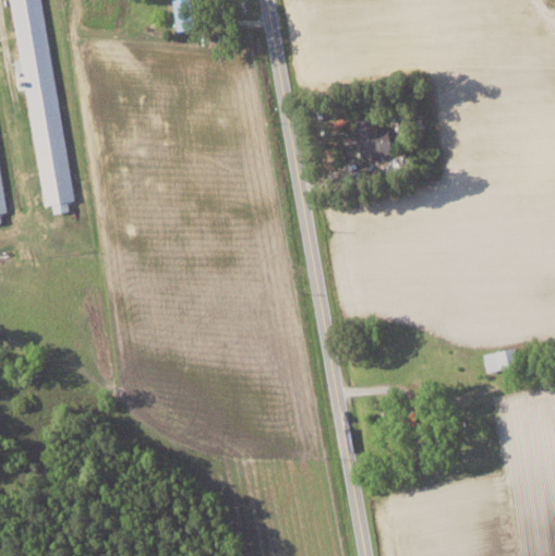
[(73,202),(41,0),(8,0),(17,61),(11,61),(15,88),(26,86),(44,207),(53,205),(55,214),(71,212),(70,202),(73,202)]
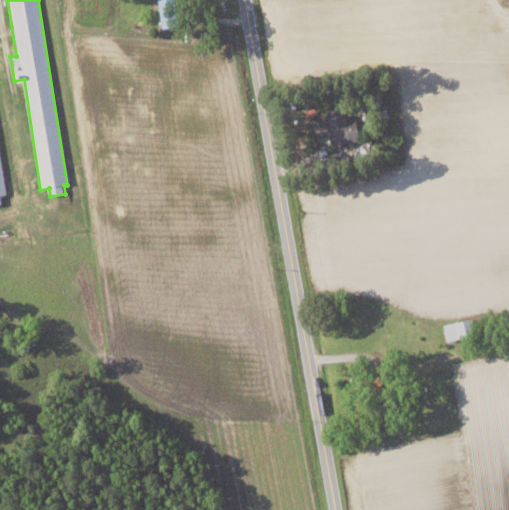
[(158,0),(163,29),(180,26),(175,0),(158,0)]
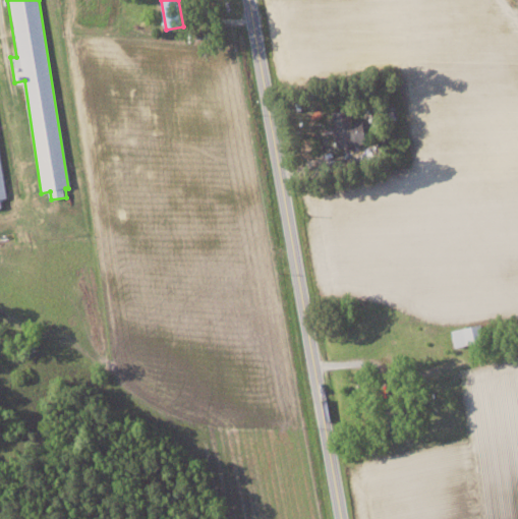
[(339,150),(368,143),(364,121),(353,123),(350,109),(331,114),(339,150)]
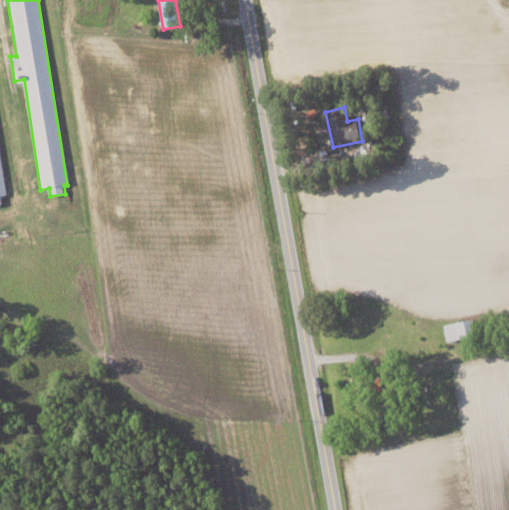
[(478,335),(474,319),(444,326),(448,343),(478,335)]
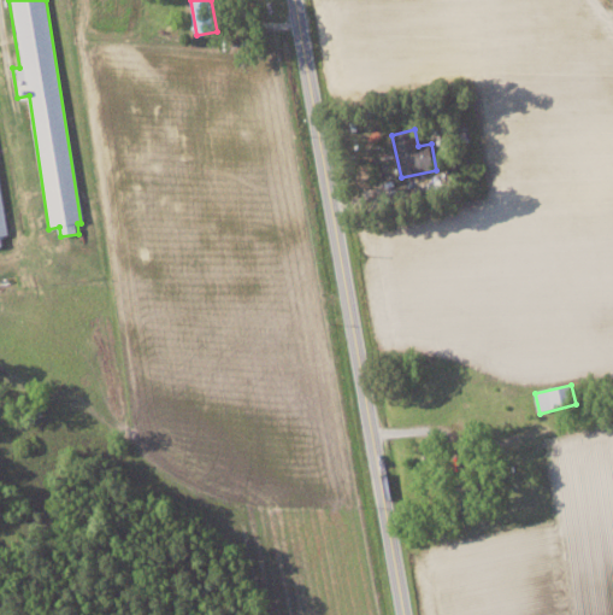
All buildings are outlined.
